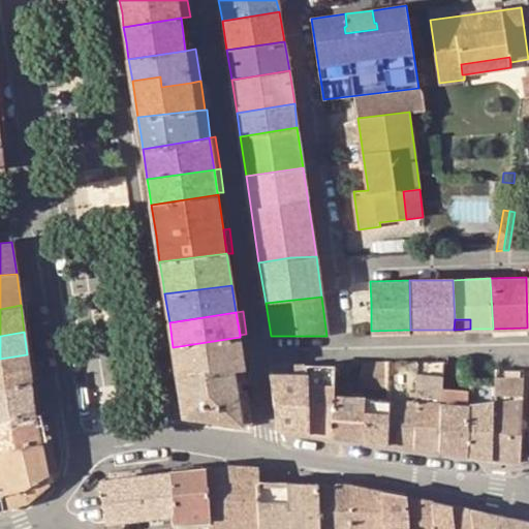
[(177,376),(245,369),(240,337),(173,347),(175,363),(177,376)]
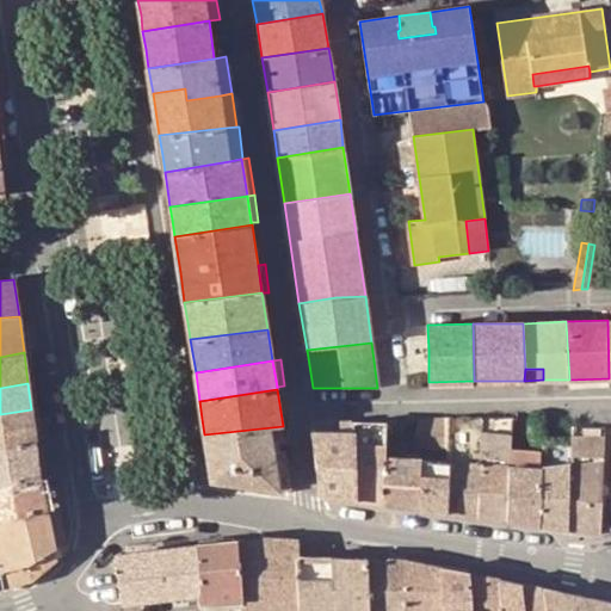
[(143,442),(137,401),(96,407),(102,446),(143,442)]
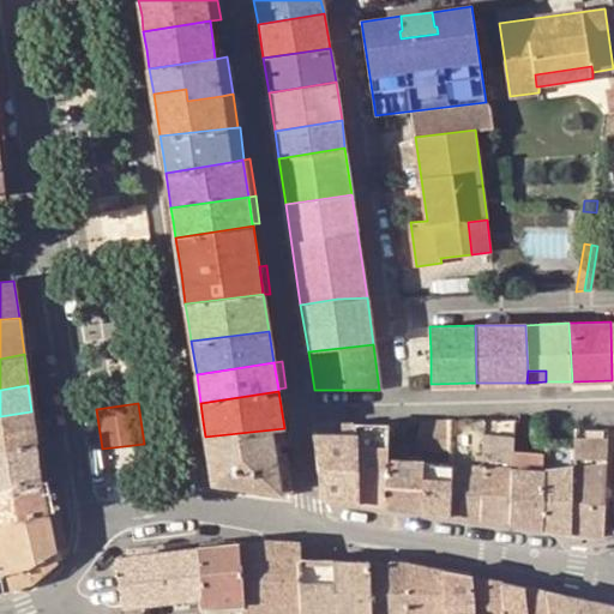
[(0,451),(36,445),(31,411),(0,416),(0,451)]
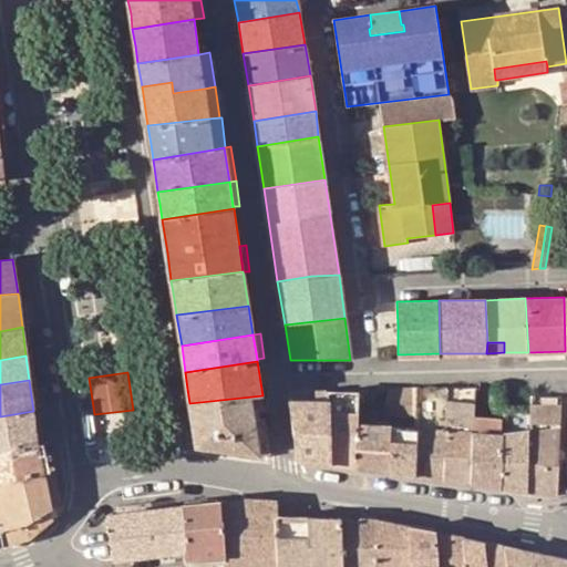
[(415,385),(390,387),(385,405),(389,405),(413,404),(415,385)]
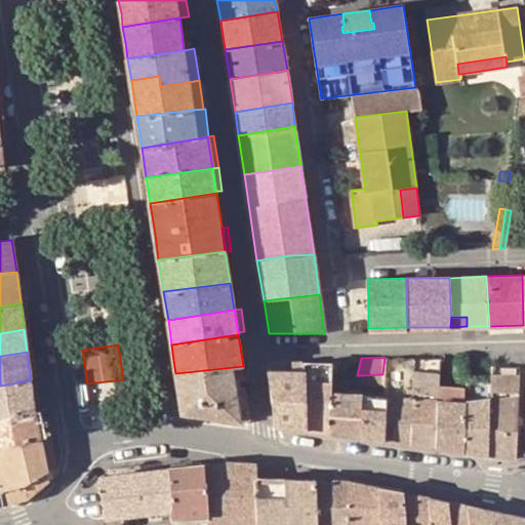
[(385,357),(382,374),(384,397),(386,442),(412,445),(413,399),(414,357),(385,357)]
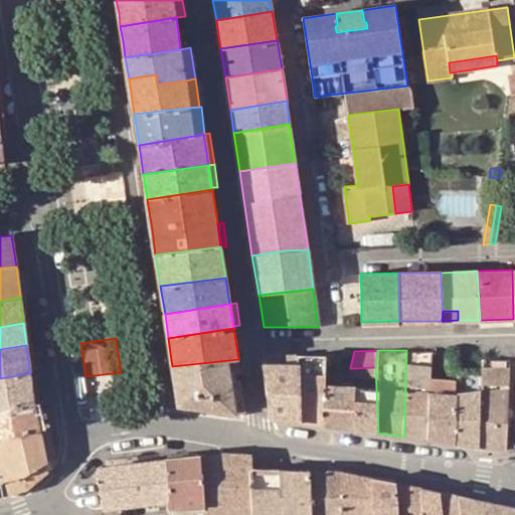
[(405,391),(404,437),(428,440),(431,392),(432,379),(433,351),(406,350),(405,391)]
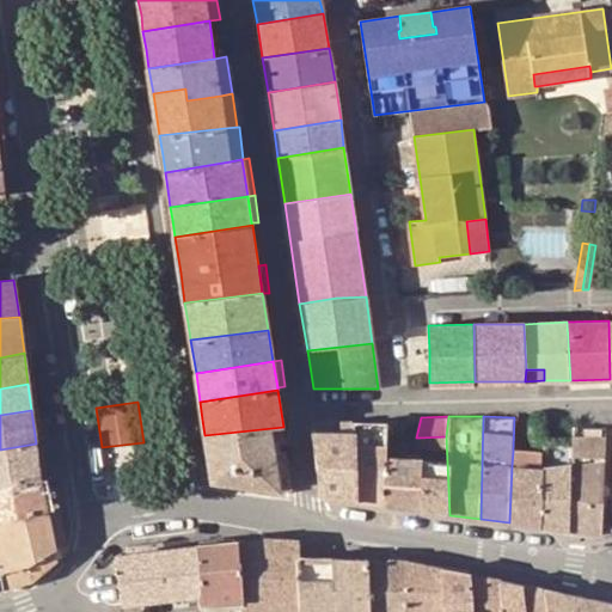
[(313,433),(320,497),(359,502),(356,433),(353,433),(353,423),(353,422),(341,421),(341,433),(313,433)]
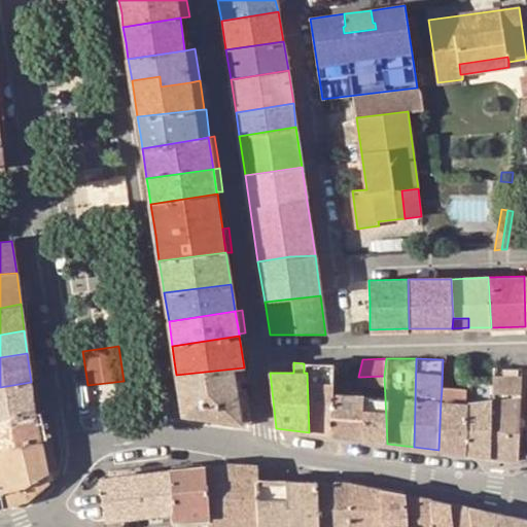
[(331,394),(334,394),(335,365),(304,364),(304,373),(307,373),(309,432),(330,435),(331,394)]
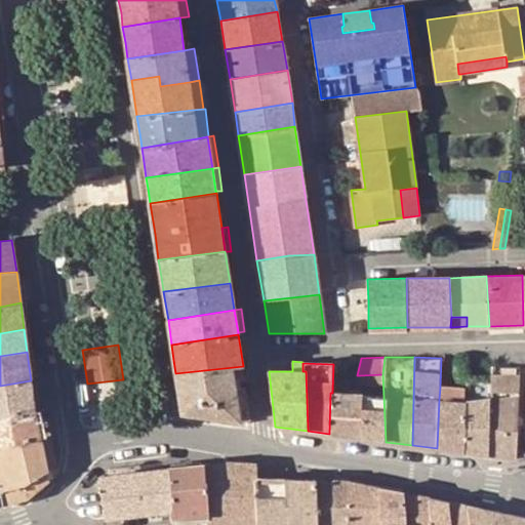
[(182,413),(251,423),(246,389),(236,390),(235,381),(245,379),(243,366),(175,373),(179,398),(182,413)]
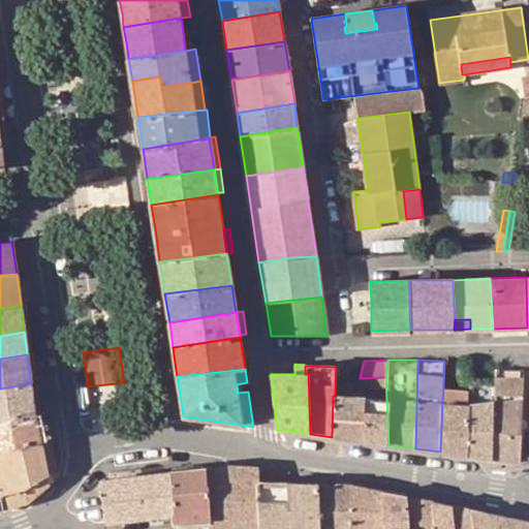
[(524,399),(525,370),(496,369),(496,380),(494,402),(492,459),(521,463),(524,399)]
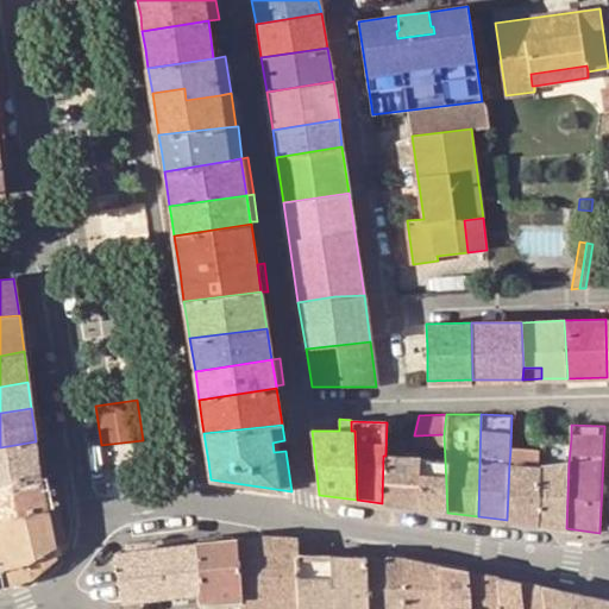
[(539,450),(539,466),(569,463),(571,438),(539,439),(539,450)]
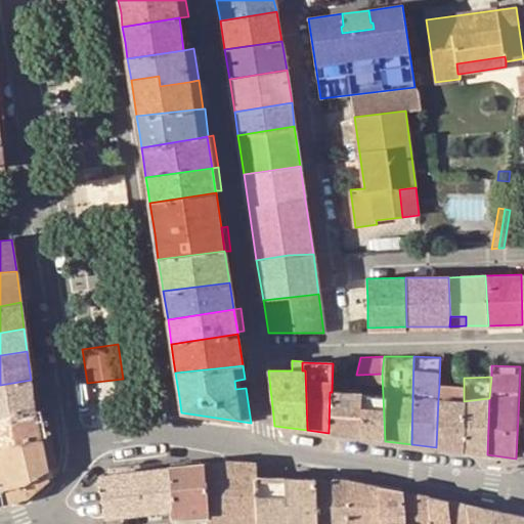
[(0,416),(35,408),(31,380),(0,385),(0,416)]
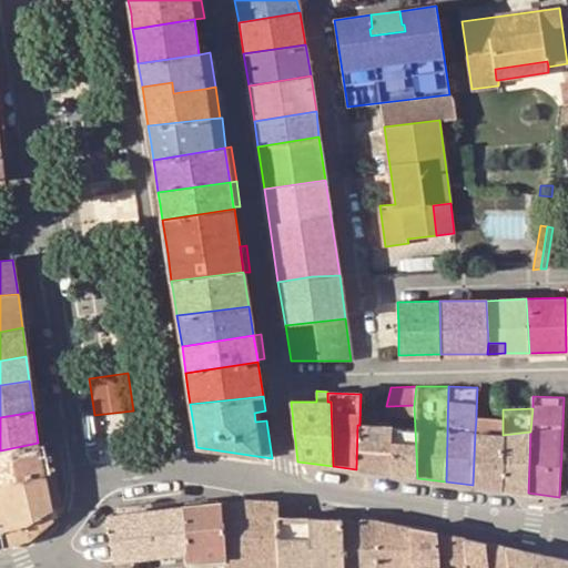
[(501,489),(503,435),(503,419),(476,418),(475,433),(473,485),(501,489)]
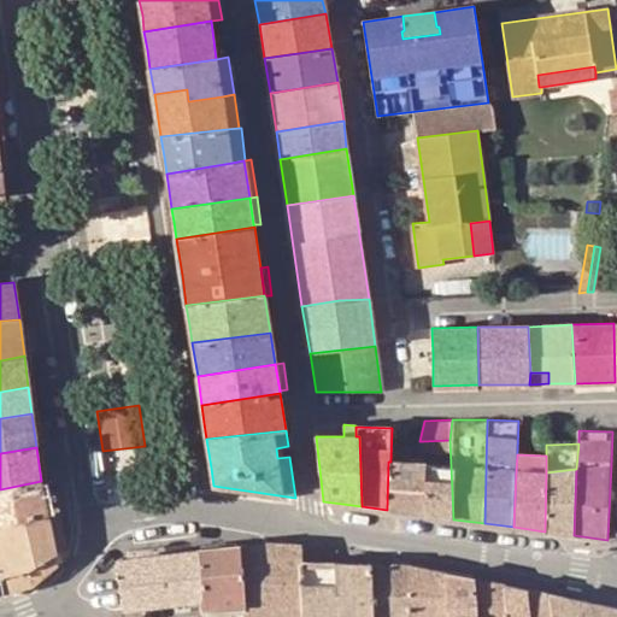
[(388,462),(387,510),(422,515),(423,464),(391,462),(388,462)]
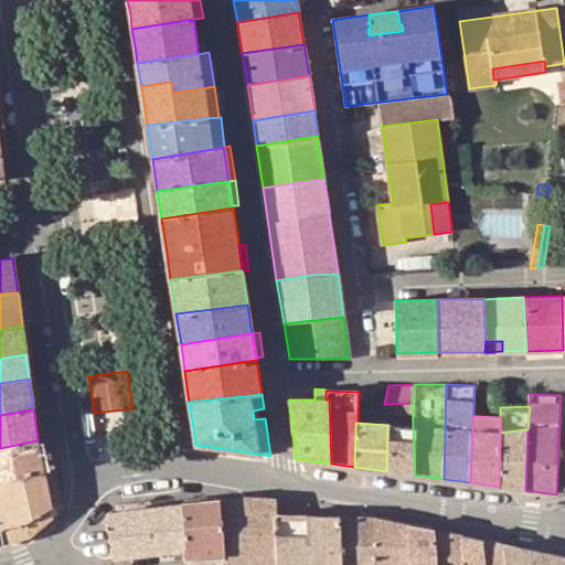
[(387,425),(386,471),(415,476),(413,427),(387,425)]
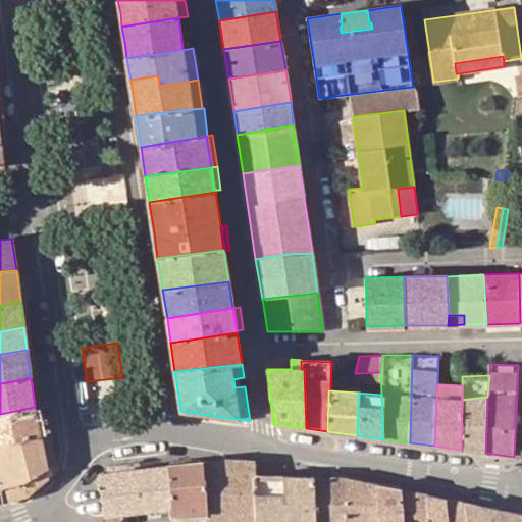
[(487,397),(462,400),(461,450),(485,453),(487,397)]
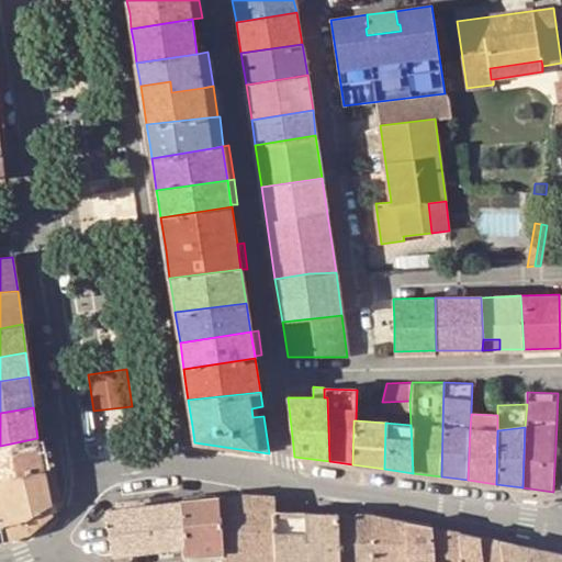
[(0,478),(43,470),(37,438),(0,446),(0,478)]
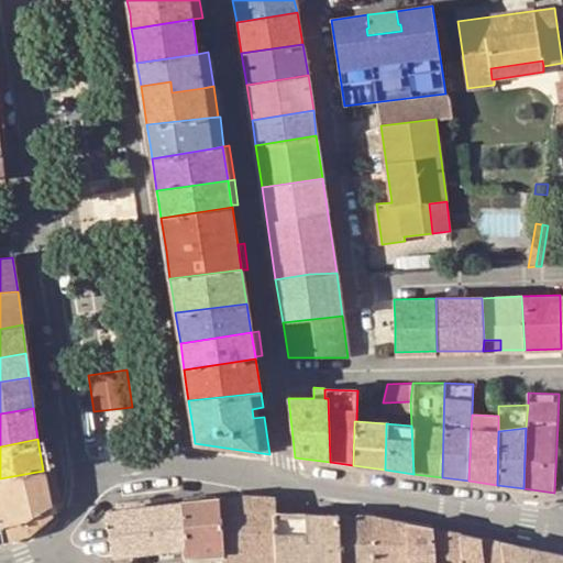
[(37,439),(43,471),(50,470),(43,439),(37,439)]
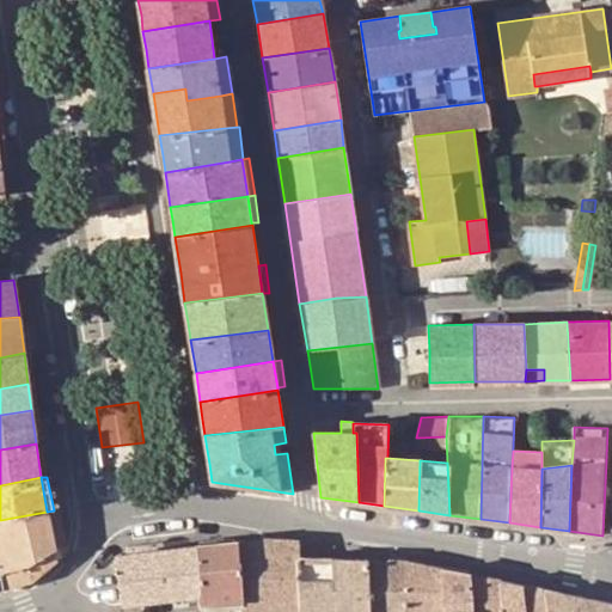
[(66,542),(60,509),(54,510),(47,512),(54,544),(66,542)]
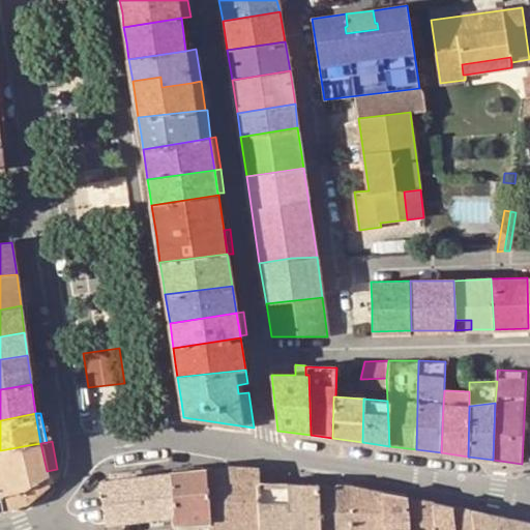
[(0,511),(2,511),(28,504),(50,483),(47,476),(47,471),(40,443),(0,450),(0,511)]
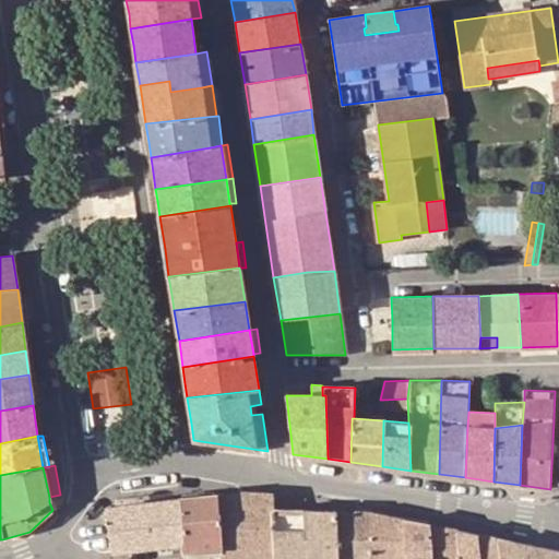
[(223,547),(221,547),(221,558),(274,558),(271,511),(273,510),(274,491),(246,490),(217,492),(223,547)]
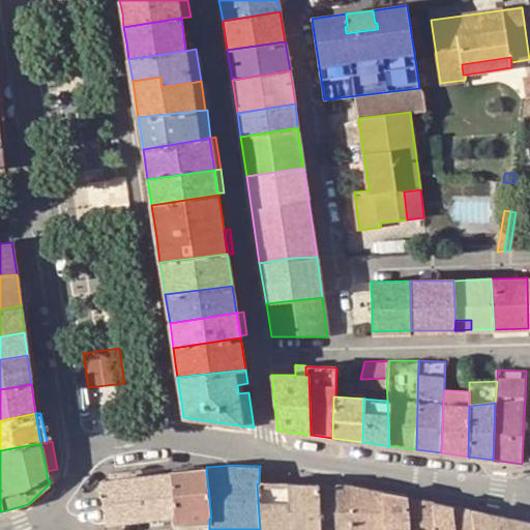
[(211,519),(206,467),(171,471),(173,513),(174,521),(209,519),(211,519)]
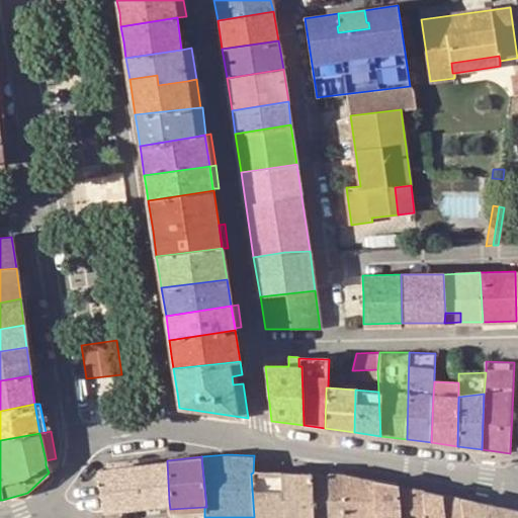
[(169,502),(167,460),(99,467),(104,508),(169,502)]
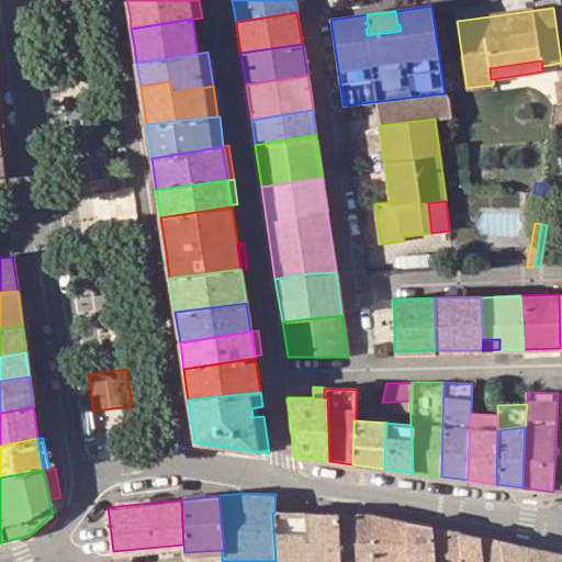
[(306,561),(306,513),(274,513),(272,514),(276,561),(306,561)]
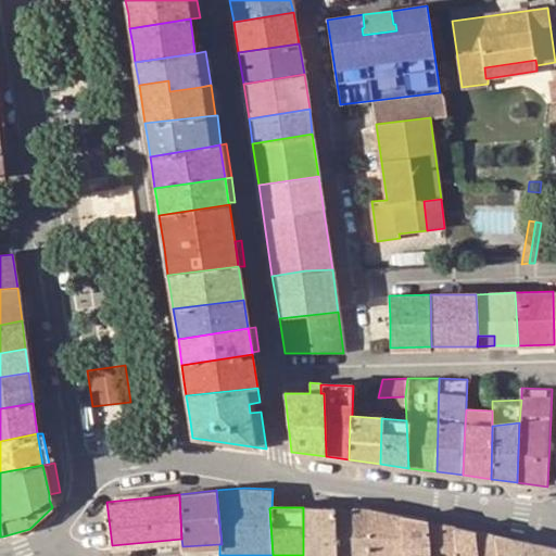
[(303,507),(303,555),(337,555),(335,508),(303,507)]
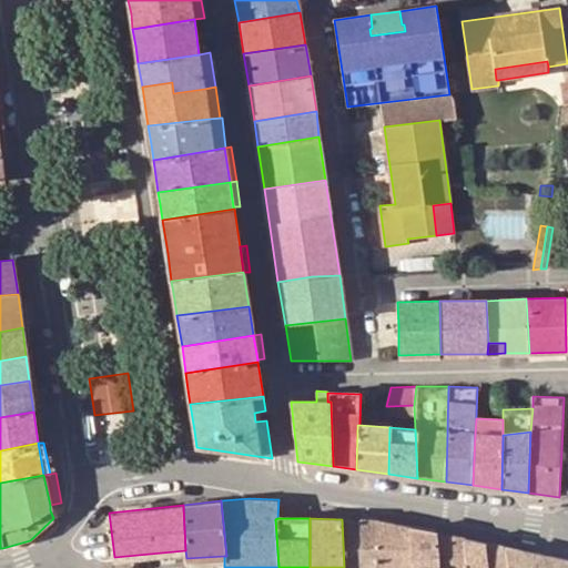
[(377,567),(373,519),(342,519),(344,567),(377,567)]
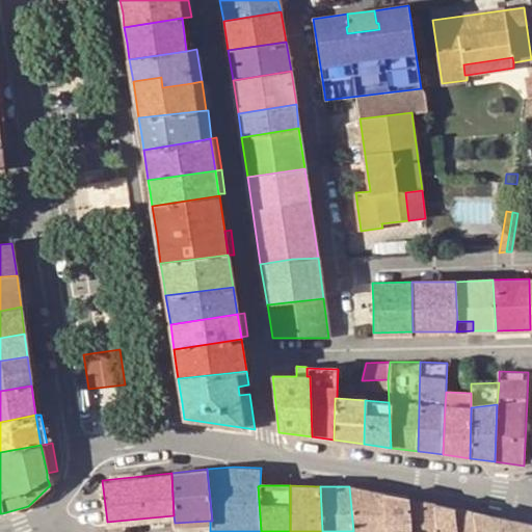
[(349,486),(353,531),(386,531),(382,494),(349,486)]
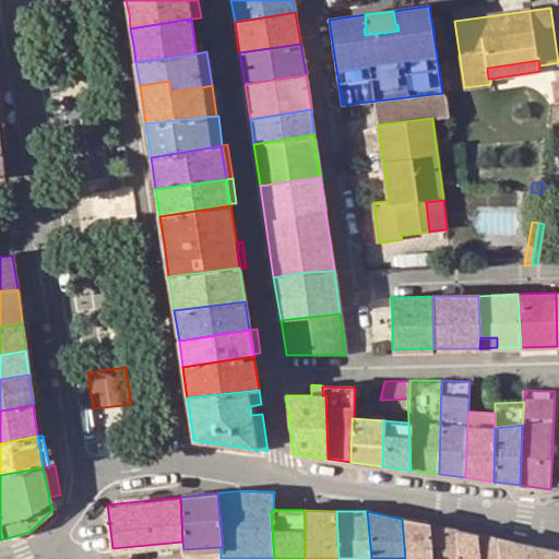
[(432,558),(430,525),(402,519),(405,558),(432,558)]
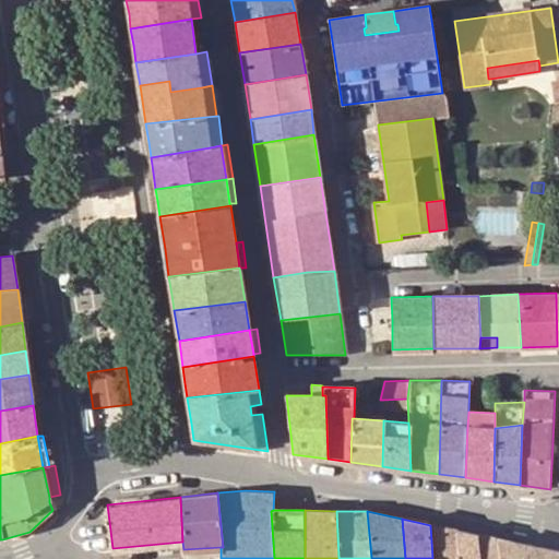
[(459,558),(455,530),(430,525),(432,558),(459,558)]
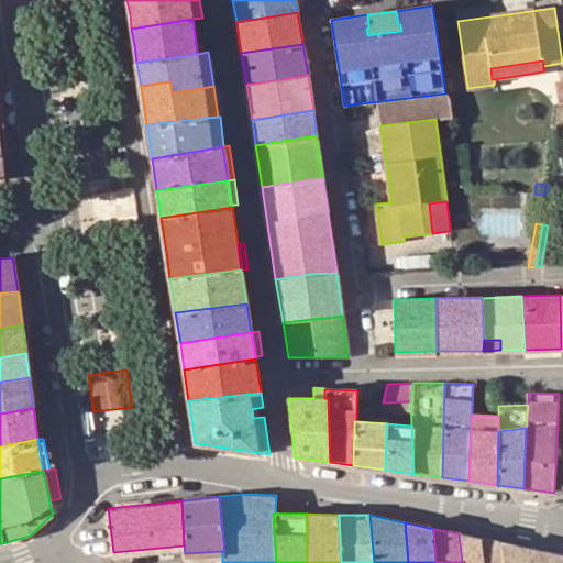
[(484,562),(482,539),(459,533),(462,562),(484,562)]
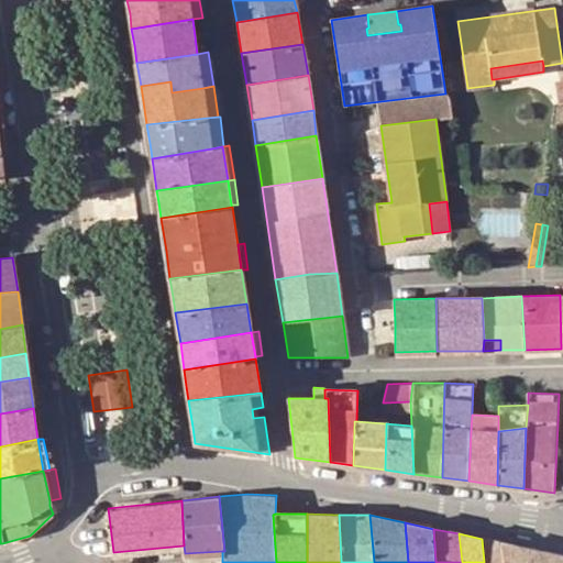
[(531,562),(529,549),(482,539),(484,562),(531,562)]
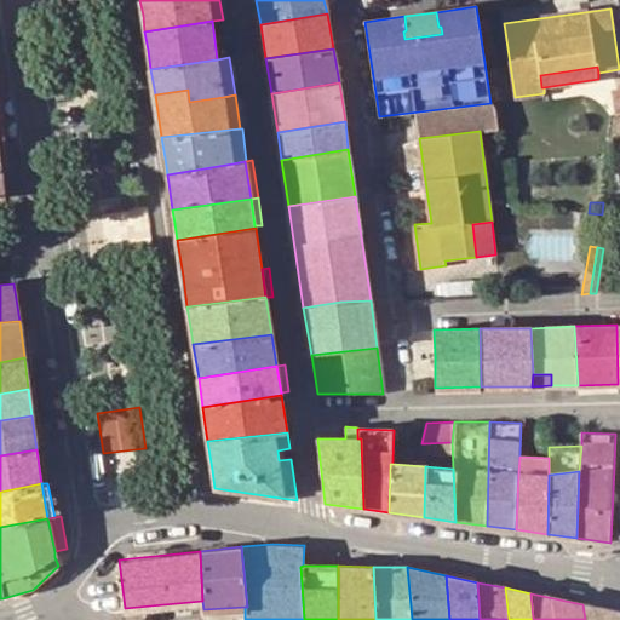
[(619,619),(619,613),(583,604),(585,619),(619,619)]
